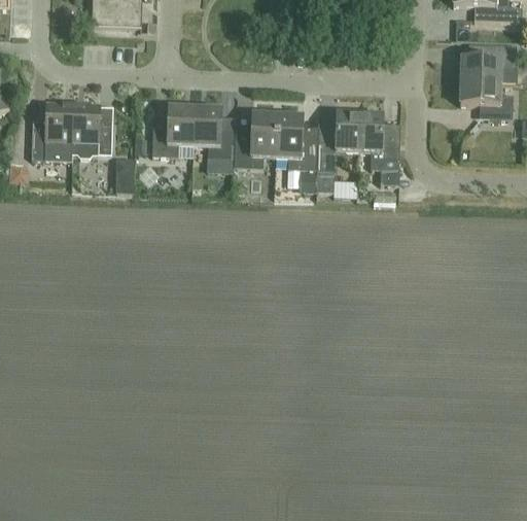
[(92,0),(91,25),(141,27),(141,0),(92,0)]
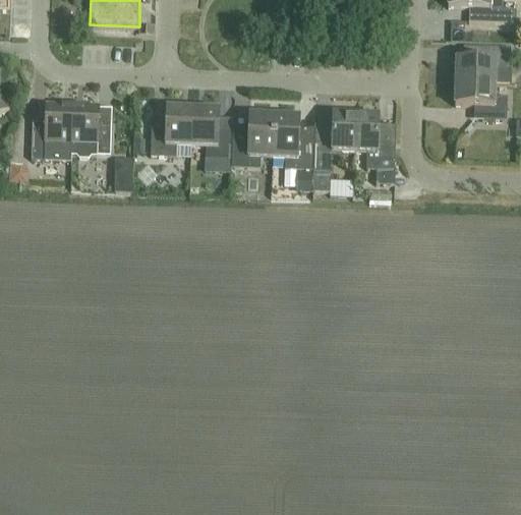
[(448,0),(448,4),(474,5),(474,19),(516,20),(516,6),(503,6),(503,0),(448,0)]
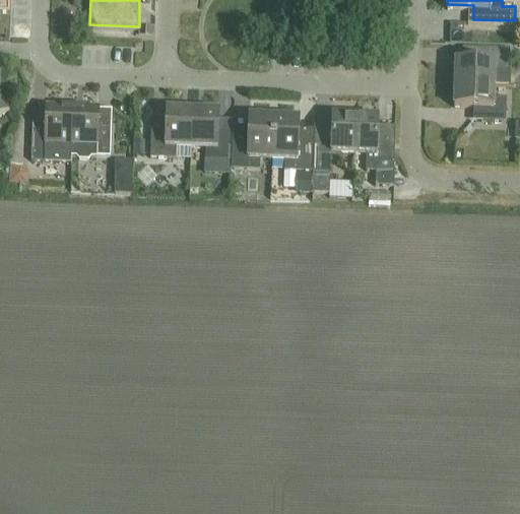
[(455,57),(454,79),(494,81),(494,68),(507,69),(508,45),(483,44),(482,58),(455,57)]
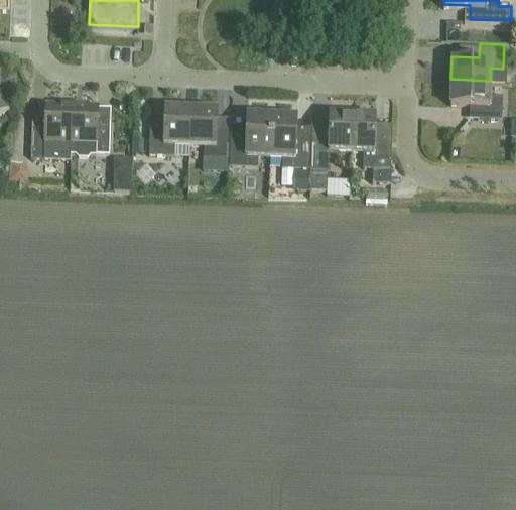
[(490,81),(450,79),(450,102),(478,103),(478,116),(502,117),(502,93),(490,93),(490,81)]
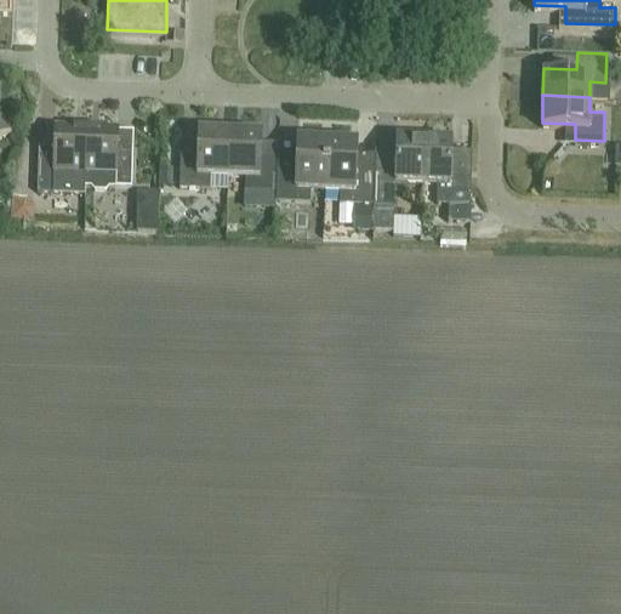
[(0,135),(12,125),(0,111),(0,135)]
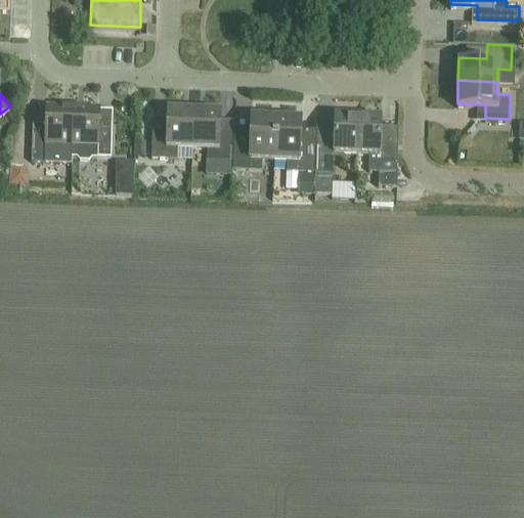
[(57,140),(71,140),(72,140),(73,103),(46,102),(46,119),(34,119),(32,157),(45,158),(45,150),(56,150),(57,140)]
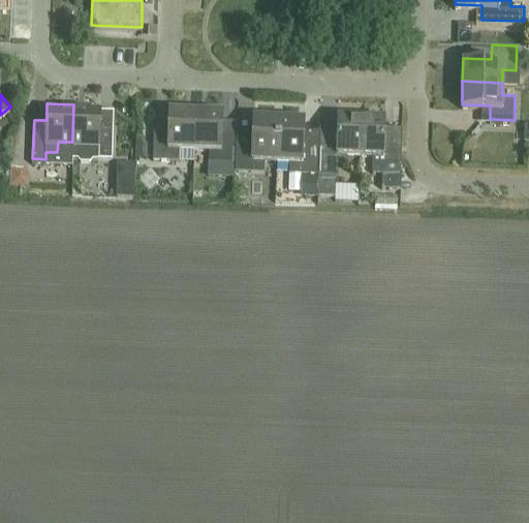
[(89,156),(92,154),(111,154),(112,124),(99,124),(100,105),(73,104),(72,142),(71,142),(71,153),(76,153),(80,156),(89,156)]
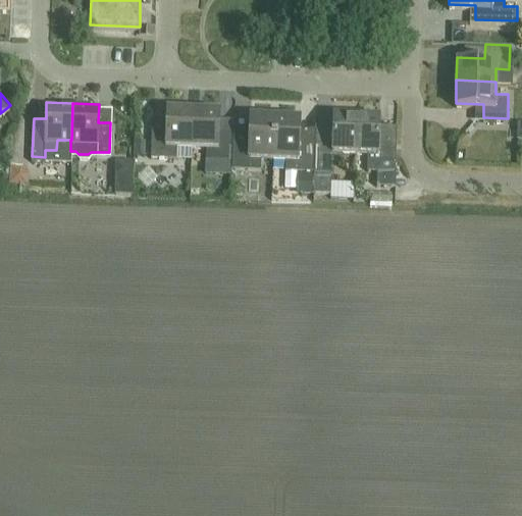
[(192,144),(193,107),(166,107),(166,124),(152,123),(151,154),(176,155),(177,144),(192,144)]
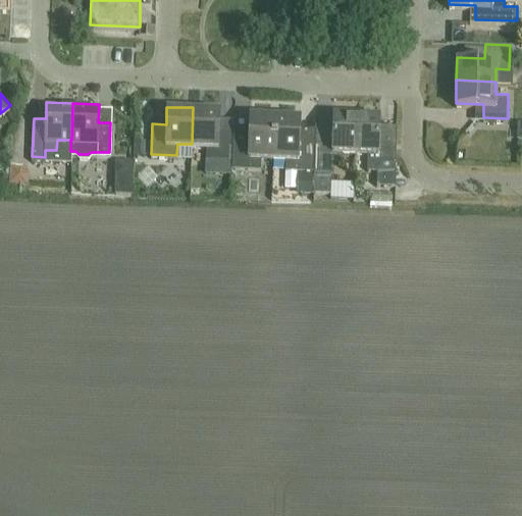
[(193,107),(192,144),(206,145),(206,156),(232,157),(232,139),(233,126),(219,126),(219,108),(193,107)]
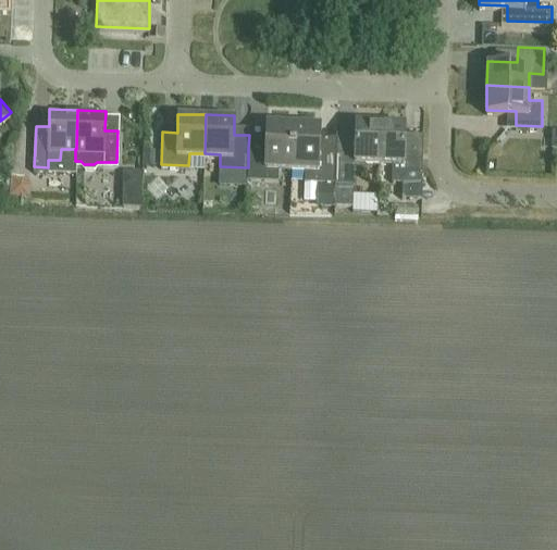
[(279,166),(292,166),(294,123),(289,123),(289,119),(287,115),(274,115),(272,117),(272,122),(267,122),(267,132),(265,149),(248,148),(248,167),(247,177),(277,178),(279,166)]
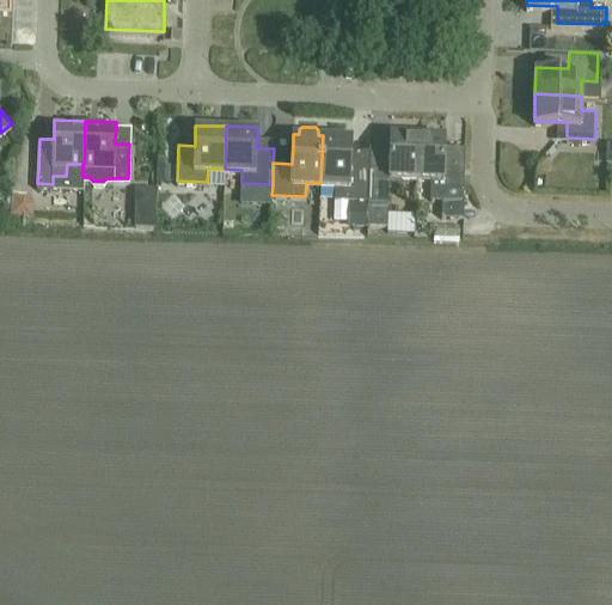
[(323,135),(320,183),(335,184),(334,197),(368,199),(369,166),(350,166),(352,136),(347,135),(347,132),(344,128),(330,128),(328,130),(328,135),(323,135)]
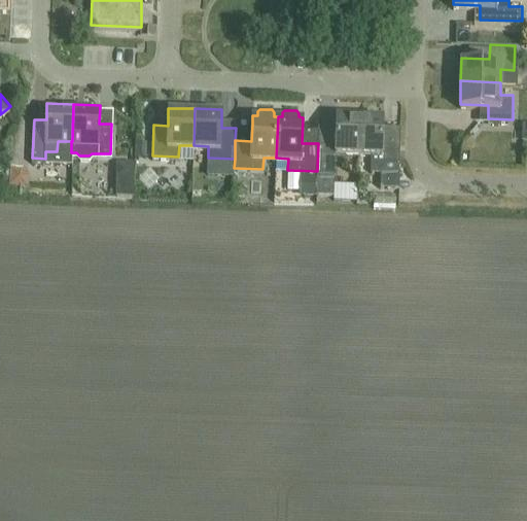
[(345,151),(358,151),(360,115),(337,114),(336,143),(318,142),(318,143),(317,171),(316,193),(334,194),(336,159),(345,160),(345,151)]
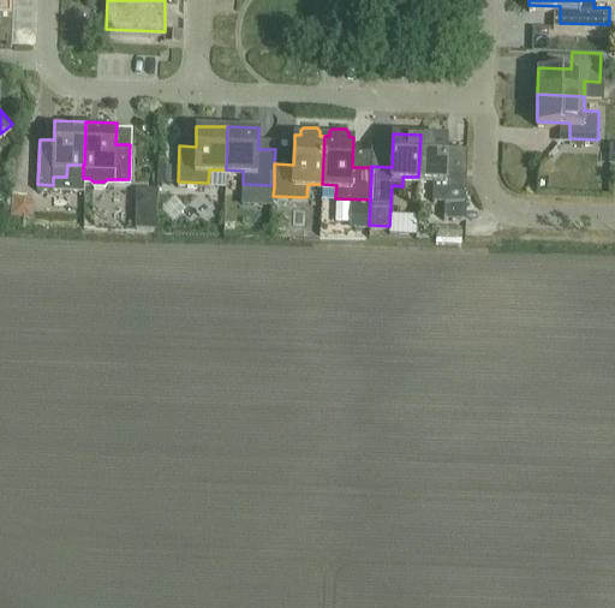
[(448,136),(421,135),(418,177),(434,177),(434,197),(445,198),(445,215),(465,215),(467,170),(447,170),(448,136)]
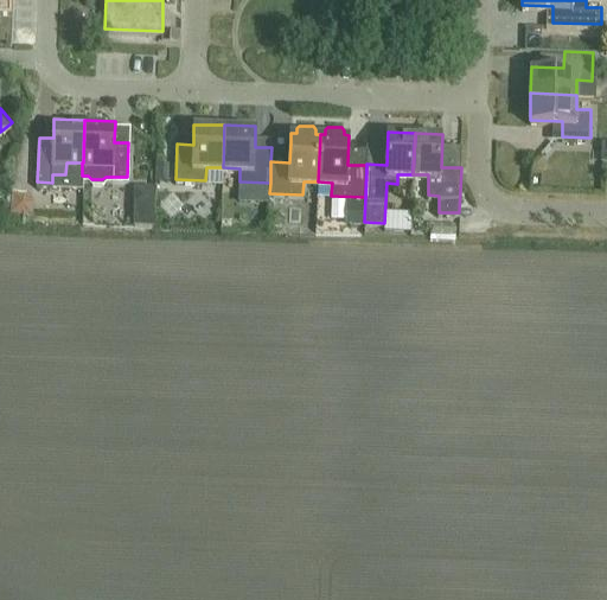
[(11,196),(20,209),(33,199),(24,186),(11,196)]
